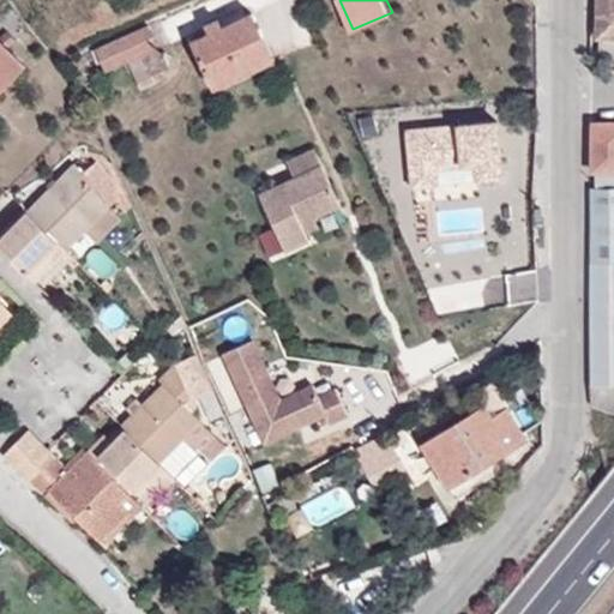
[(613,0),(597,0),(596,37),(613,37),(613,0)]
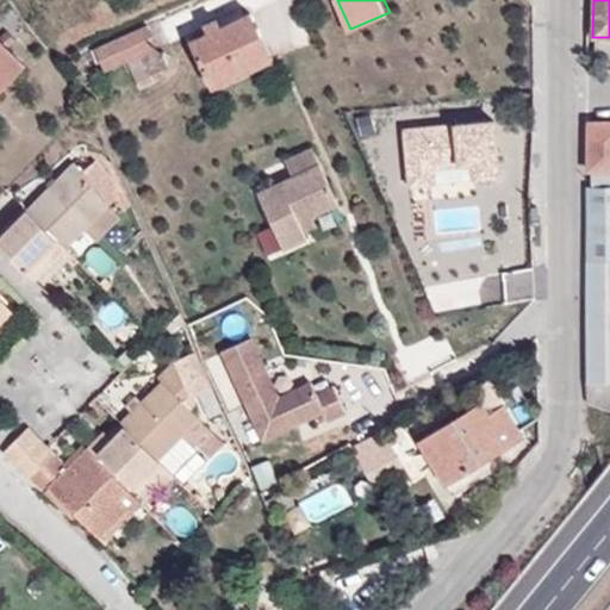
[(250,12),(221,25),(206,32),(190,41),(211,89),(241,75),(238,68),(262,56),(254,39),(261,36),(250,12)]
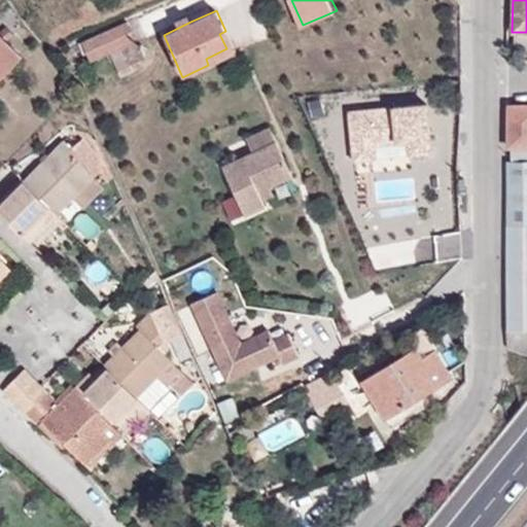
[(178,28),(190,22),(186,14),(174,20),(178,28)]
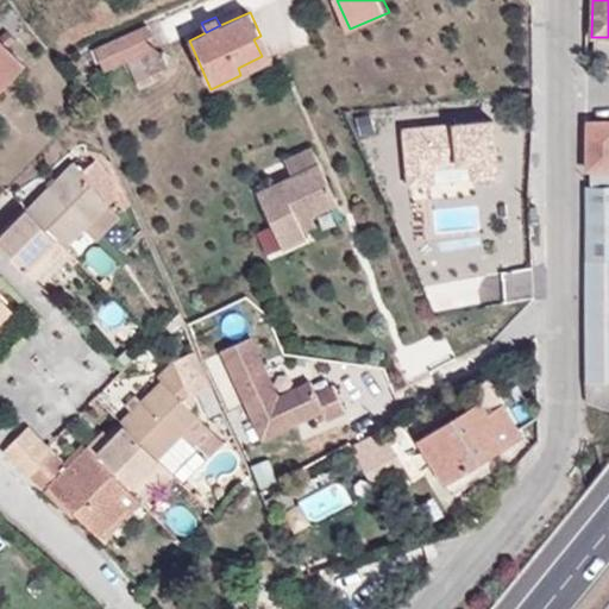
[(140,54),(150,76),(167,69),(146,25),(93,49),(105,70),(126,61),(140,54)]
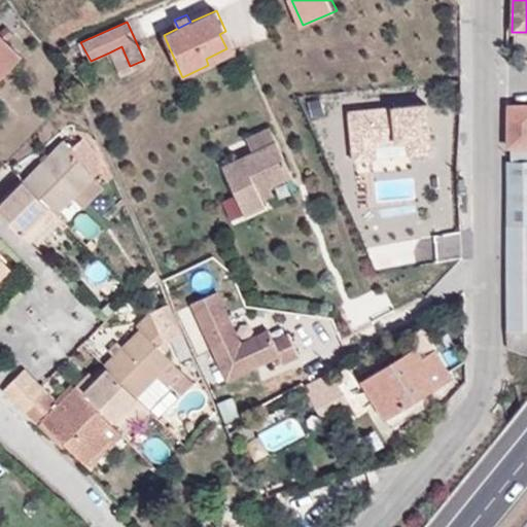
[(235,51),(225,31),(219,34),(226,48),(206,59),(208,65),(235,51)]
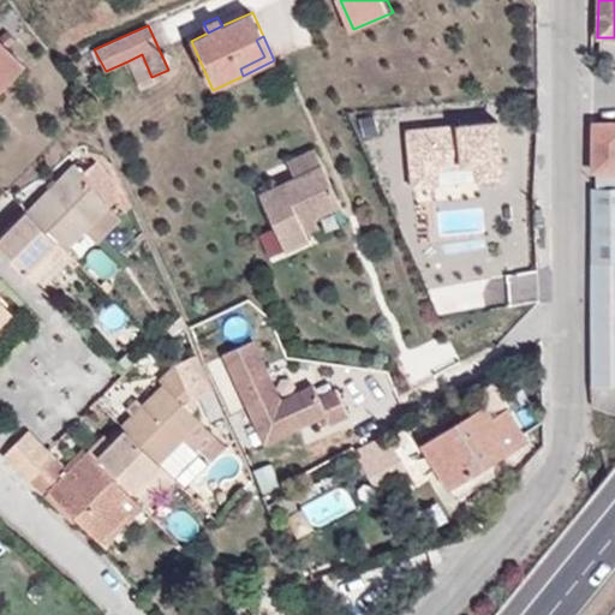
[(614,37),(597,37),(597,59),(614,59),(614,37)]
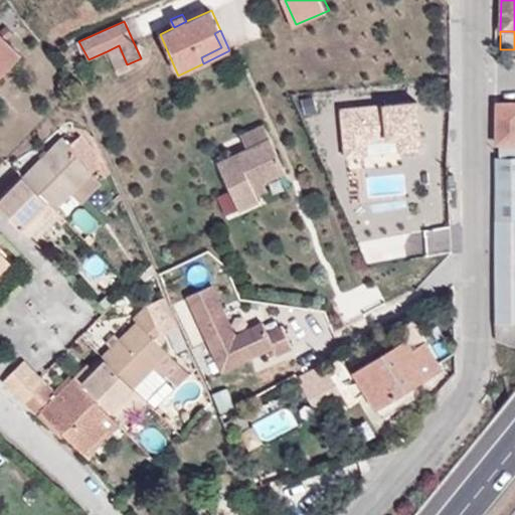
[(0,76),(21,56),(0,34),(0,76)]
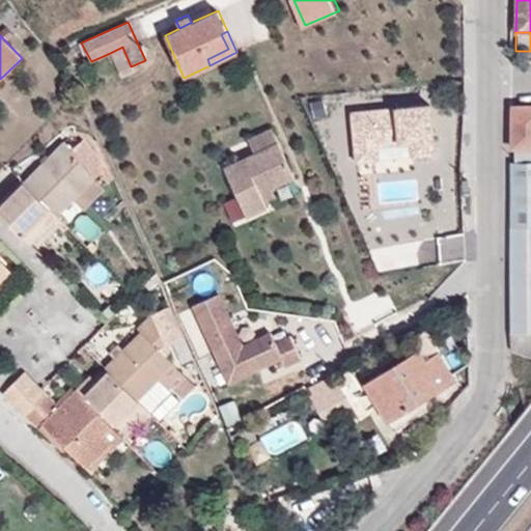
[(118,72),(131,66),(122,47),(110,53),(118,72)]
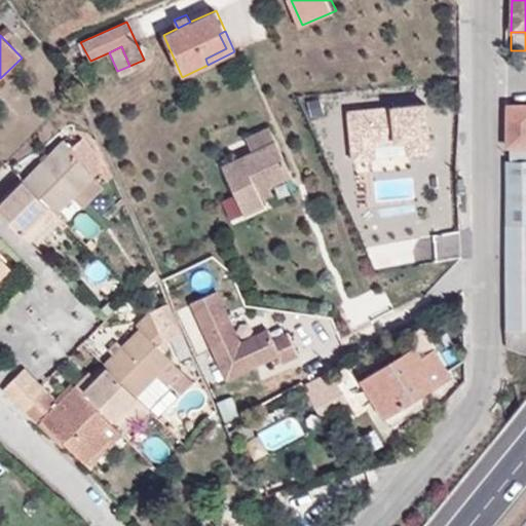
[(436,152),(433,99),(351,104),(355,156),(411,153),(411,154),(436,152)]
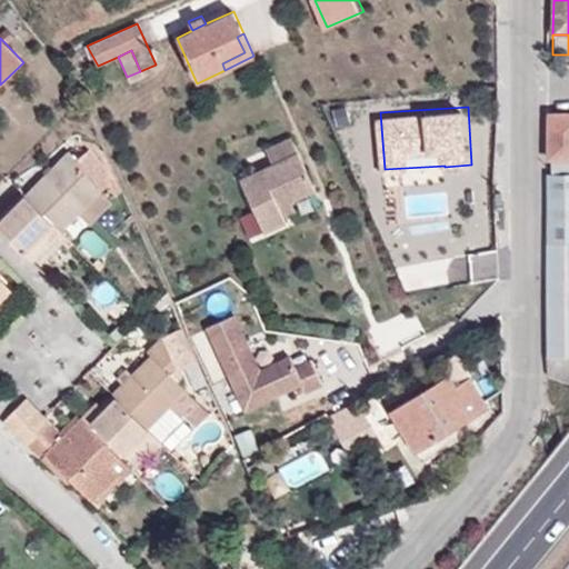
[(568,159),(568,113),(548,115),(547,159),(568,159)]
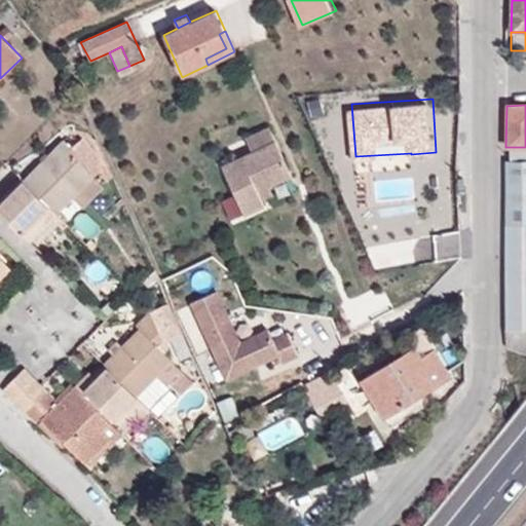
[(258,191),(269,186),(292,177),(269,127),(246,138),(253,152),(222,166),(245,216),(264,207),(262,200),(258,191)]
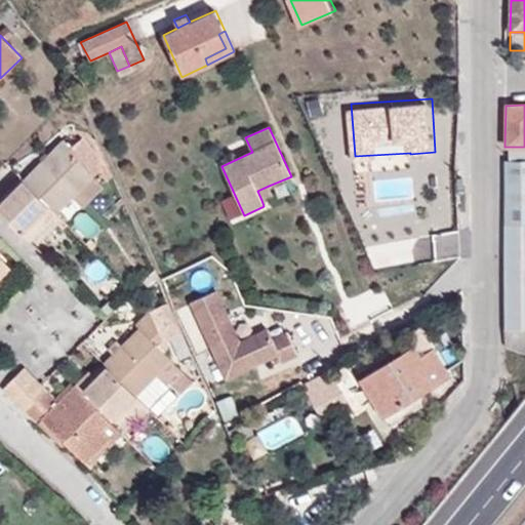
[(63,139),(24,180),(49,206),(56,212),(72,199),(92,177),(63,139)]
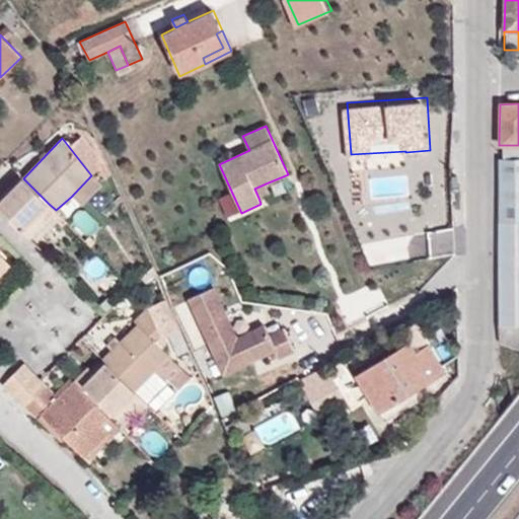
[(499,278),(518,278),(518,157),(499,157),(499,278)]
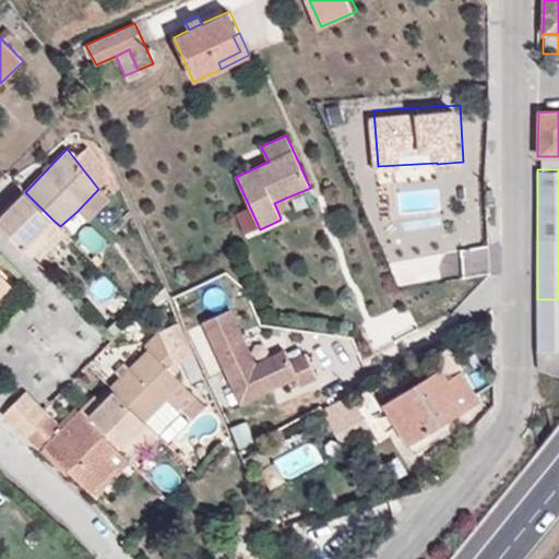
[(110,200),(98,189),(76,212),(87,223),(110,200)]
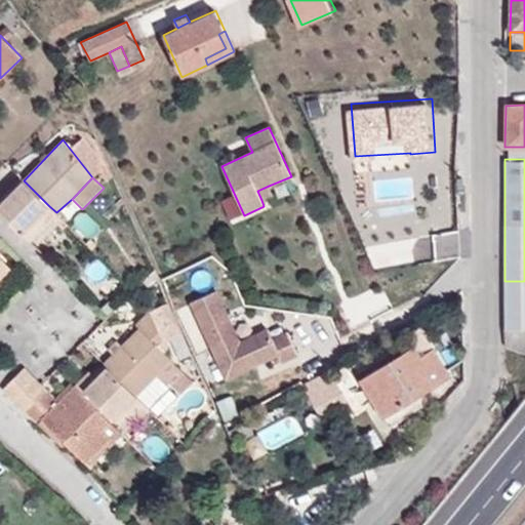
[(49,206),(24,180),(0,205),(0,212),(23,235),(49,206)]
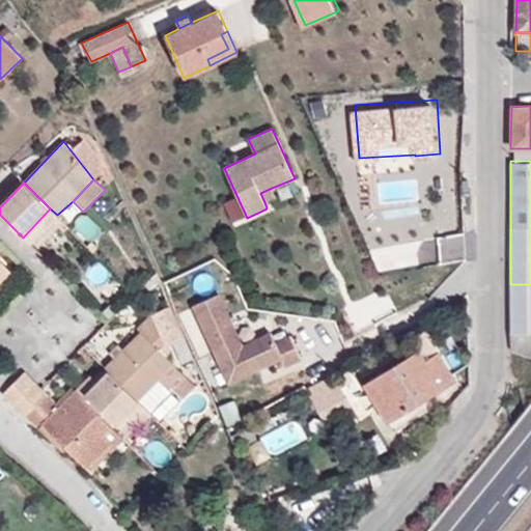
[(276,196),(272,188),(260,193),(264,202),(276,196)]
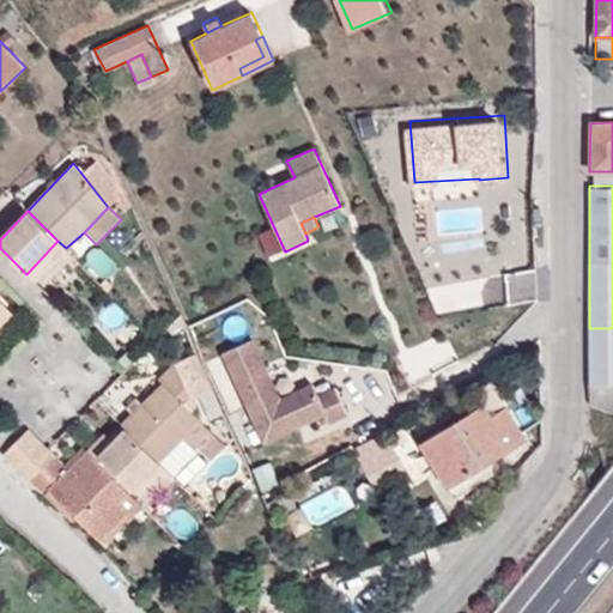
[(58,241),(26,274),(36,284),(62,256),(74,268),(79,262),(66,248),(58,241)]
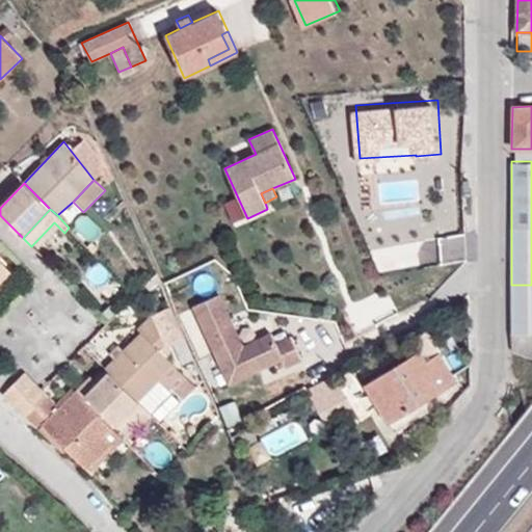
[(0,282),(9,272),(0,263),(0,282)]
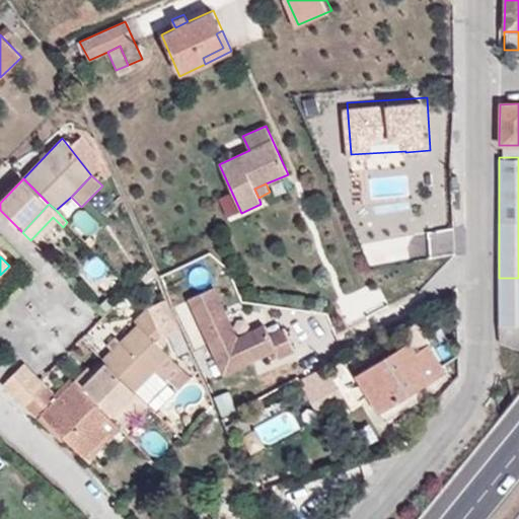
[(518,349),(518,278),(499,278),(499,343),(518,349)]
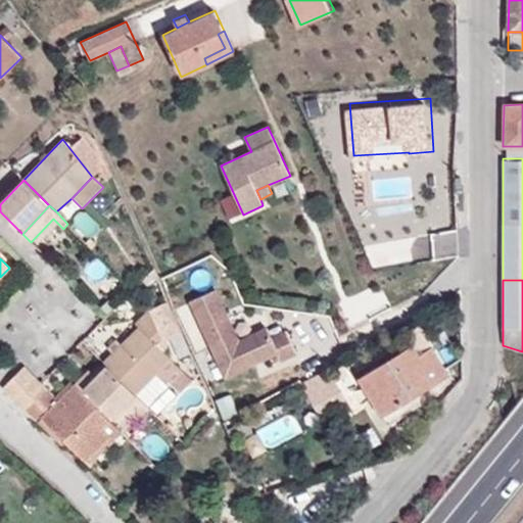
[(280,362),(296,354),(286,332),(271,339),(267,329),(238,341),(215,290),(190,301),(225,378),(277,353),(280,362)]
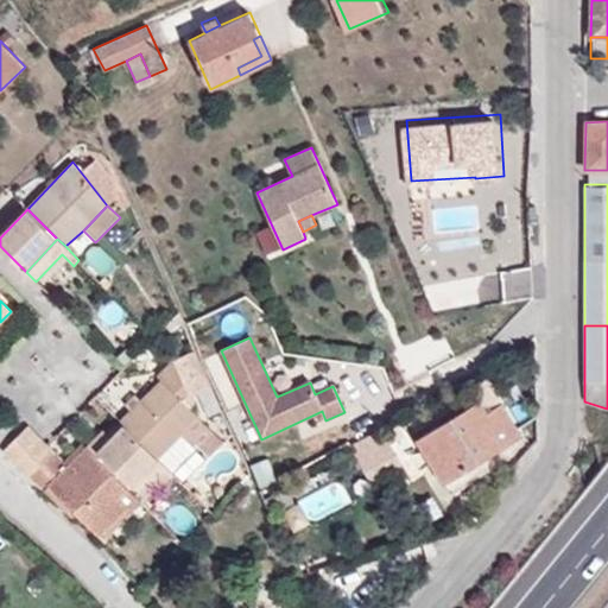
[(160,462),(171,474),(195,450),(181,436),(198,417),(183,401),(189,394),(172,361),(157,377),(160,381),(120,422),(124,426),(160,462)]
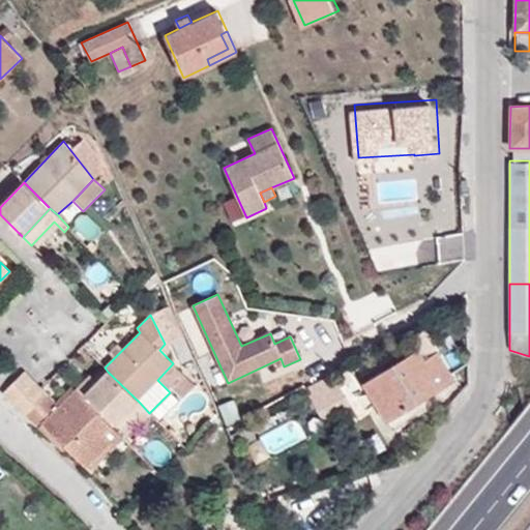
[(170,344),(183,337),(174,319),(162,325),(170,344)]
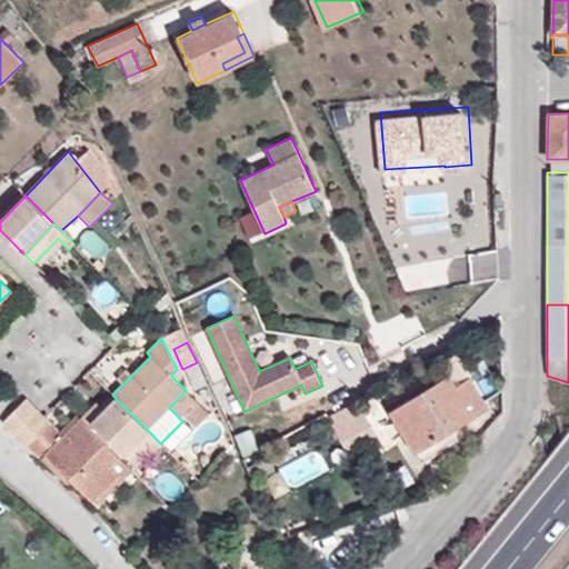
[(448,377),(390,412),(413,453),(487,409),(469,379),(456,387),(448,377)]
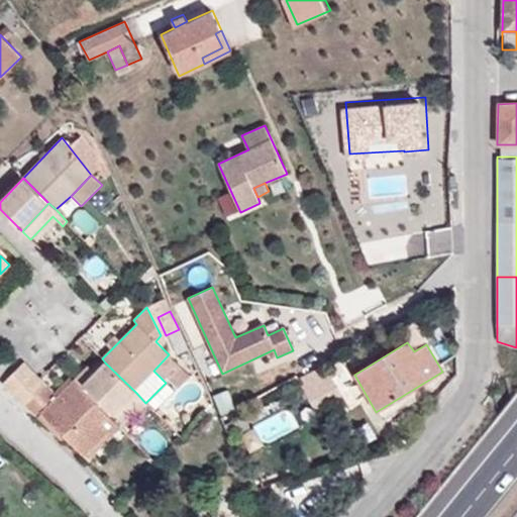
[(110,413),(113,415),(136,393),(105,363),(94,373),(79,388),(107,416),(110,413)]
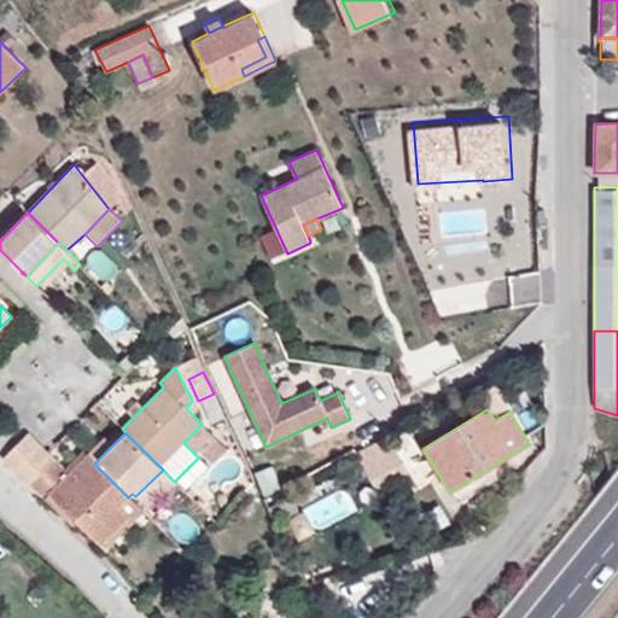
[(1,461),(13,473),(41,448),(39,445),(28,436),(1,461)]
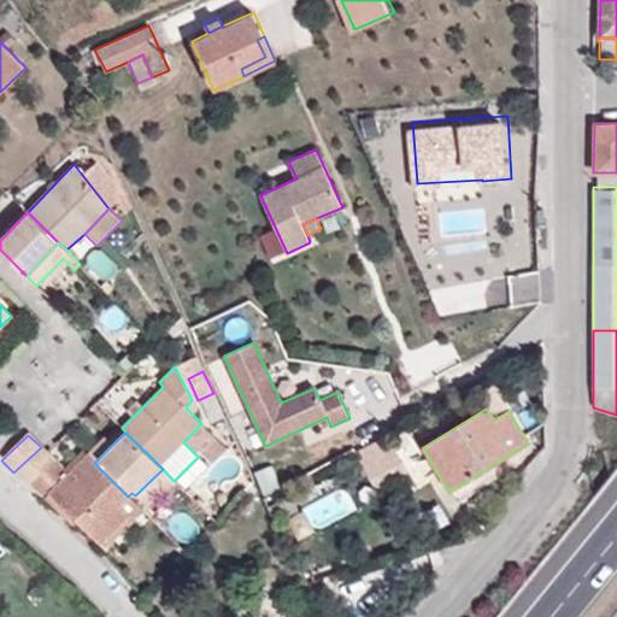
[(387,435),(354,453),(370,481),(403,464),(387,435)]
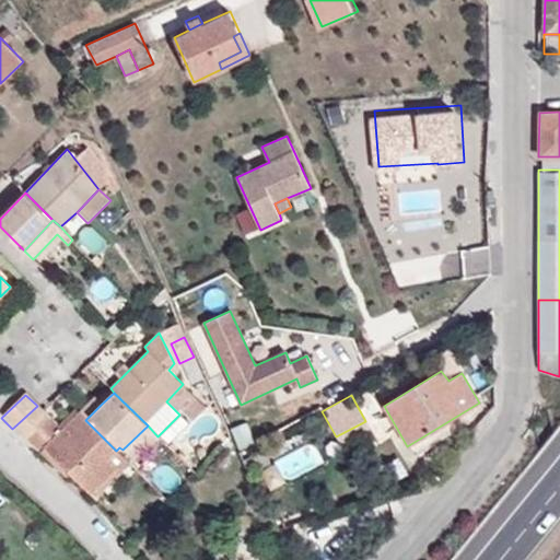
[(78,413),(85,420),(102,404),(94,396),(78,413)]
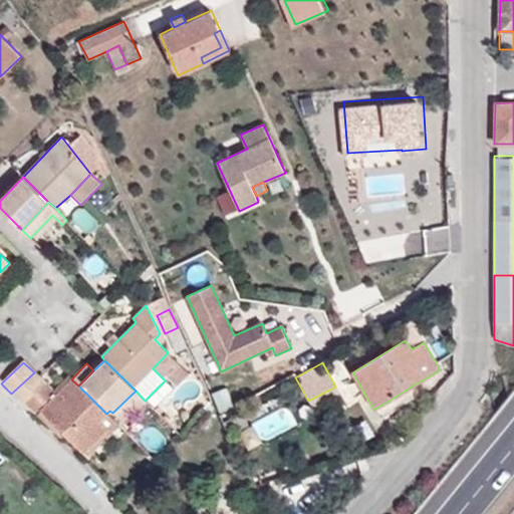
[(11,394),(21,404),(45,383),(39,377),(34,372),(11,394)]
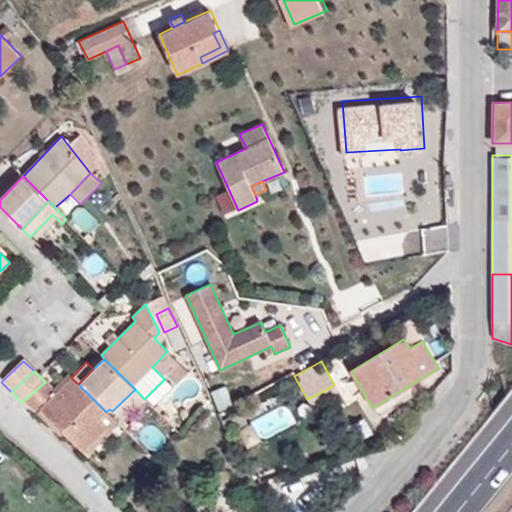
[(56,394),(42,409),(83,452),(108,427),(100,418),(106,412),(78,384),(71,378),(56,394)]
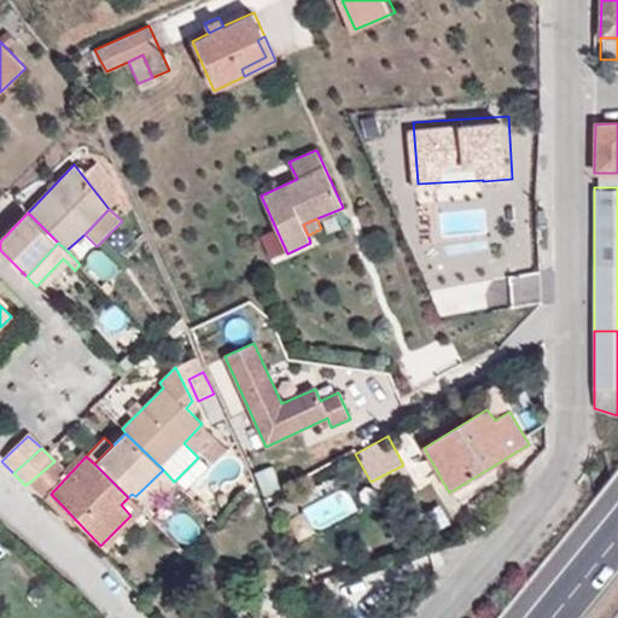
[(25,485),(44,500),(51,494),(68,476),(54,461),(25,485)]
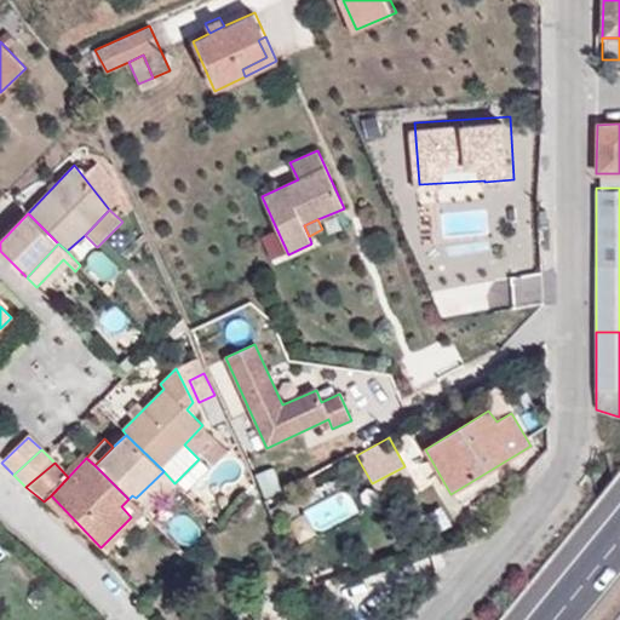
[(256,477),(267,499),(283,492),(274,469),(256,477)]
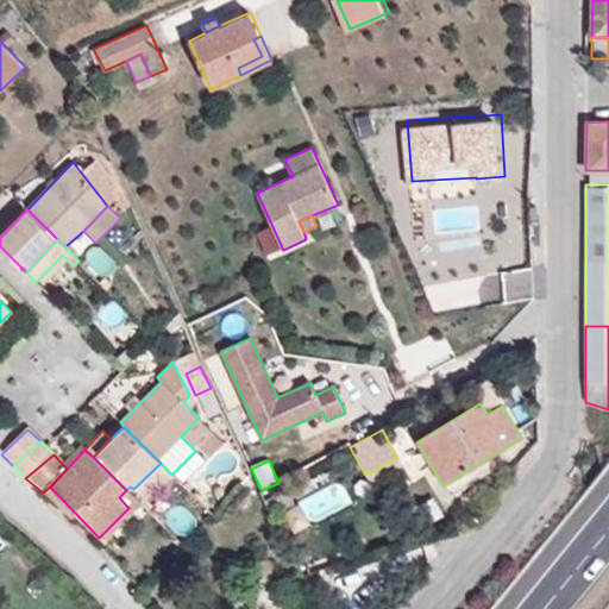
[(148,502),(174,477),(171,475),(161,463),(133,489),(148,502)]
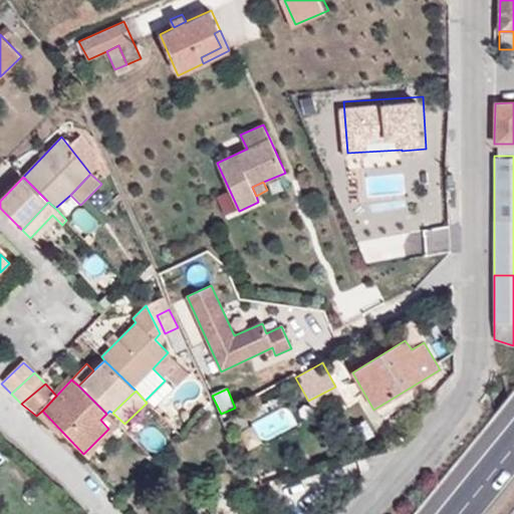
[(229,418),(230,420),(235,431),(236,432),(248,426),(242,412),(229,418)]
